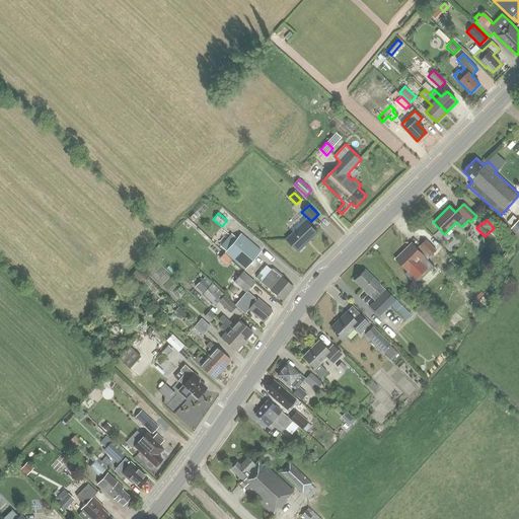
[(298,251),(318,233),(306,221),(286,239),(298,251)]
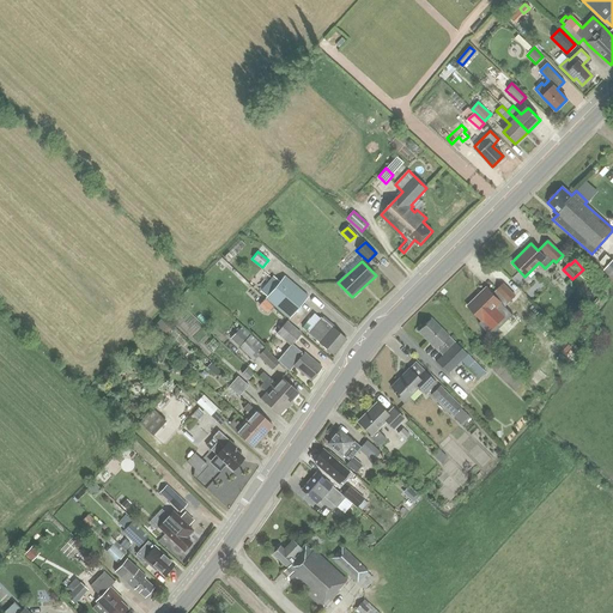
[(265,298),(289,319),(308,296),(284,275),(265,298)]
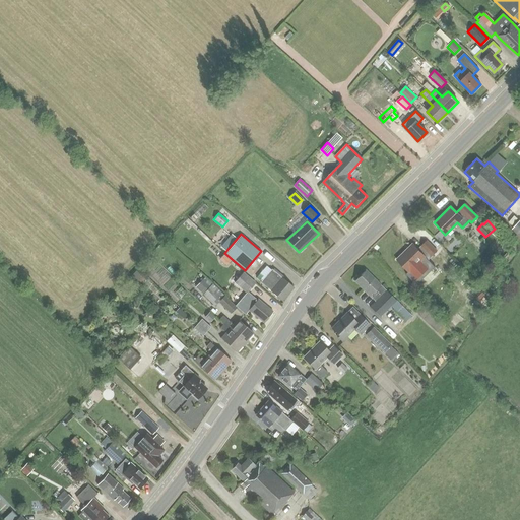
[(226,251),(237,239),(233,235),(221,248),(226,251)]
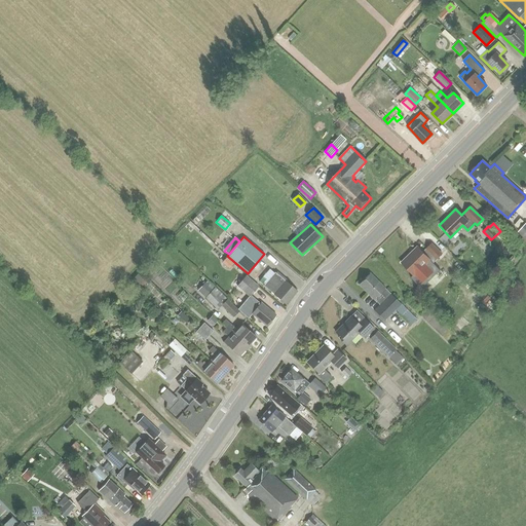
[(430,263),(441,254),(430,243),(421,253),(416,248),(400,263),(412,275),(428,260),(430,263)]
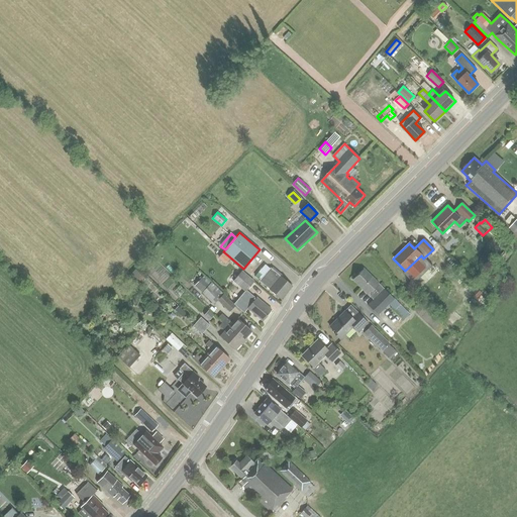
[(270,268),(265,264),(254,276),(260,280),(259,281),(280,299),(292,286),(280,276),(270,268)]
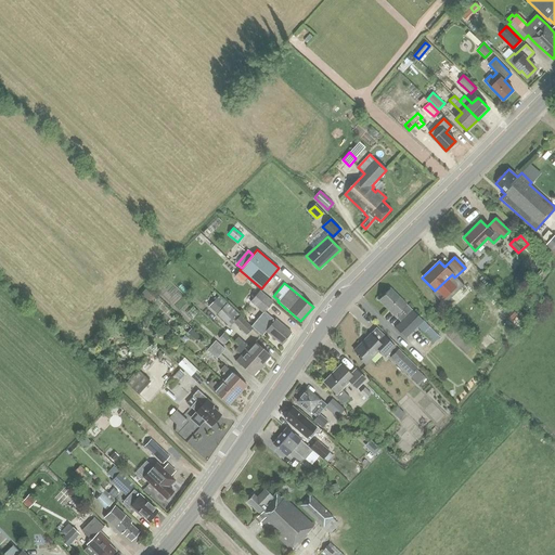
[(149,302),(155,294),(149,287),(141,296),(149,302)]
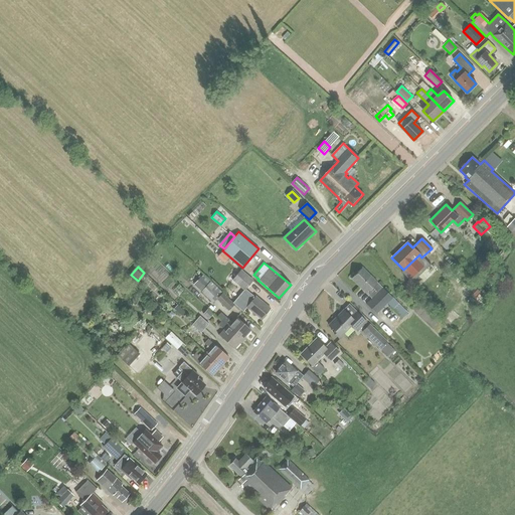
[(375,313),(385,303),(401,319),(407,313),(391,297),(361,268),(350,278),(370,299),(365,304),(375,313)]
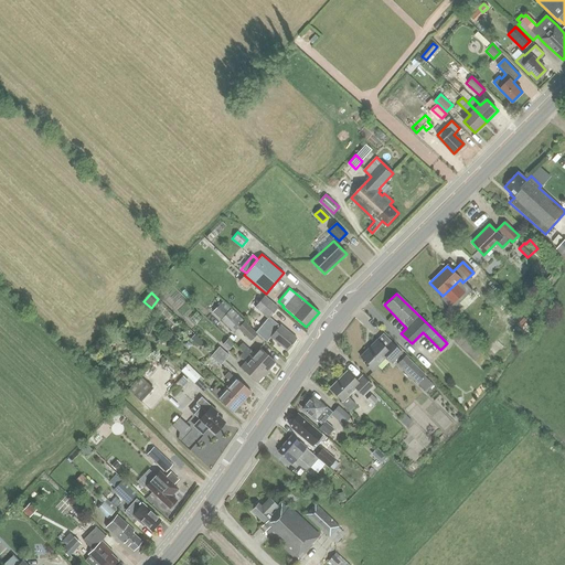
[(255,308),(268,319),(278,307),(264,296),(255,308)]
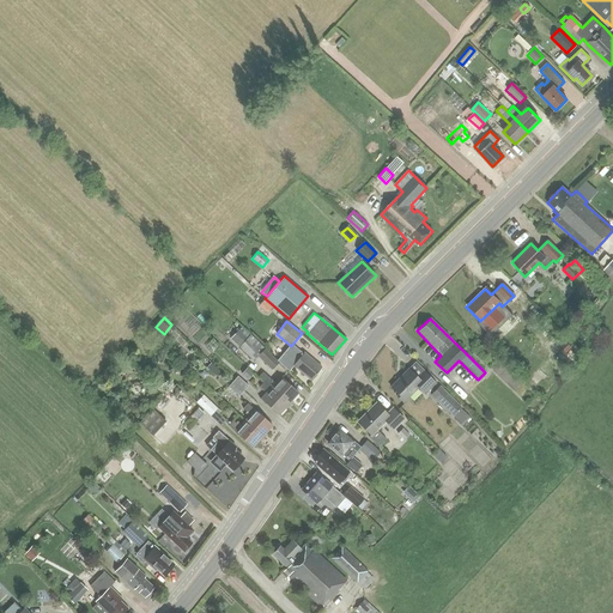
[(279,362),(249,335),(240,346),(254,360),(259,356),(273,369),(279,362)]
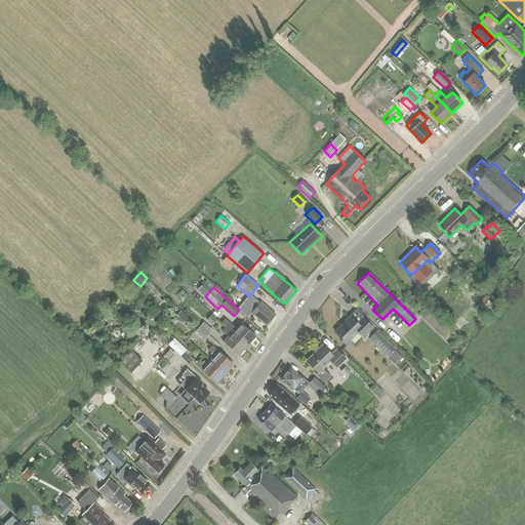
[(275,315),(260,301),(259,303),(251,296),(240,311),(247,318),(251,314),(266,326),(275,315)]
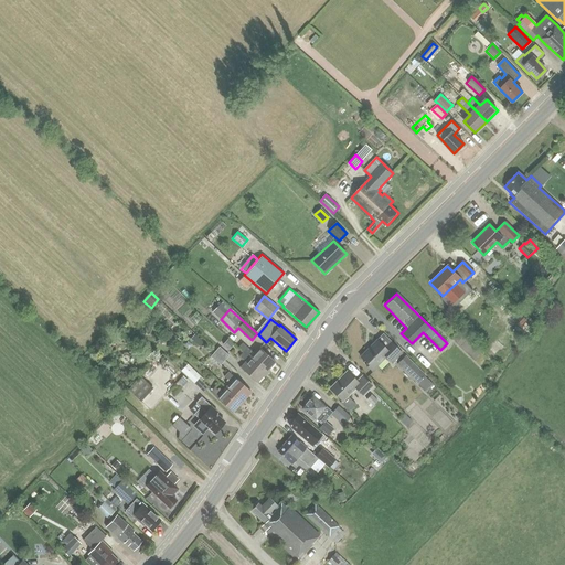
[(191,339),(199,345),(202,341),(194,334),(191,339)]
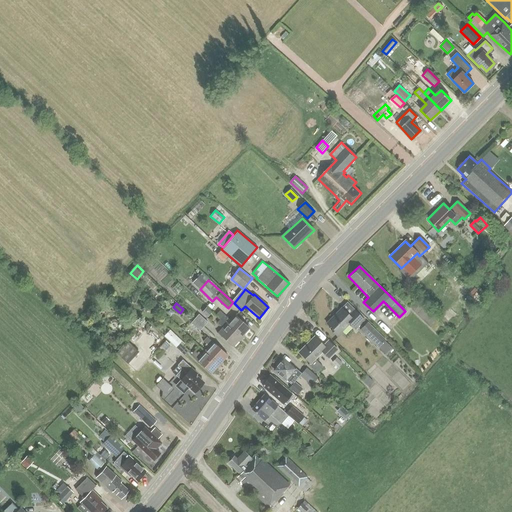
[(202,312),(207,317),(212,312),(207,307),(202,312)]
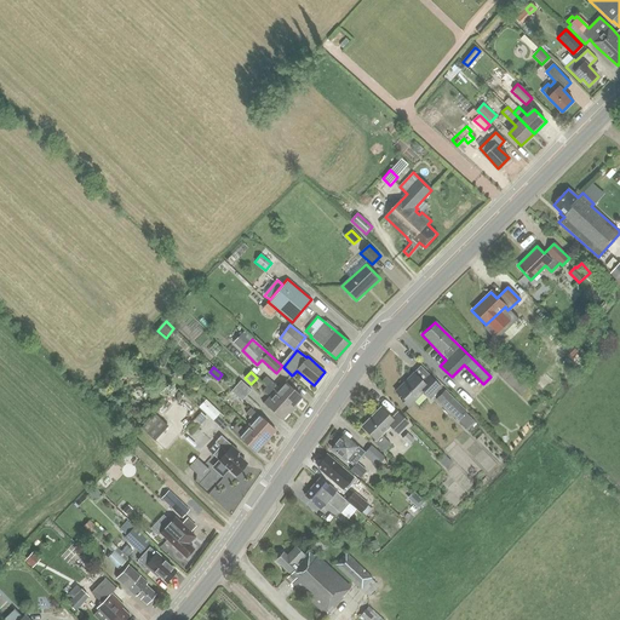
[(428,399),(440,386),(429,374),(422,382),(414,373),(406,382),(395,392),(401,399),(399,401),(407,408),(413,402),(412,401),(422,391),(428,399)]
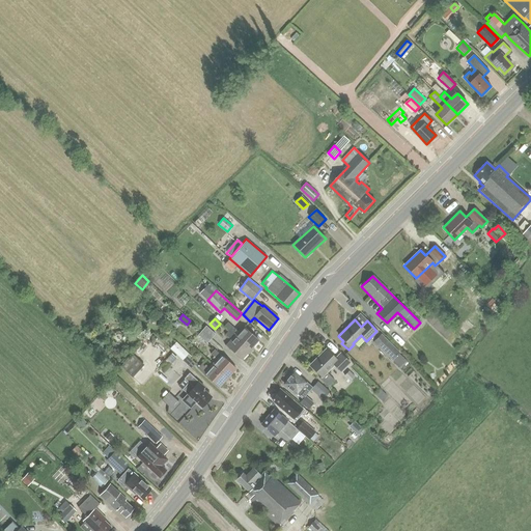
[(230,330),(250,350),(258,340),(243,327),(238,333),(235,332),(236,330),(228,323),(225,327),(229,331),(230,330)]
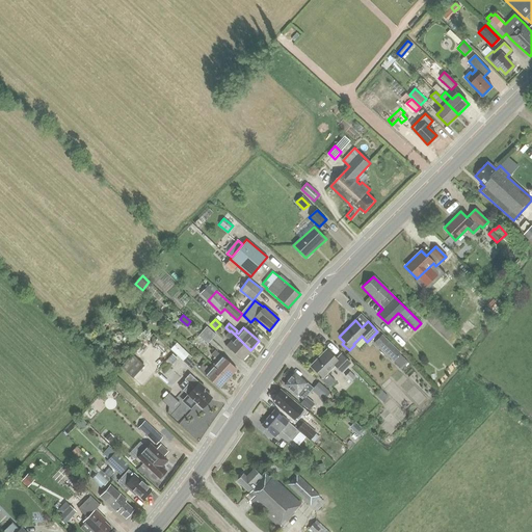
[(203,331),(211,339),(215,335),(207,326),(203,331)]
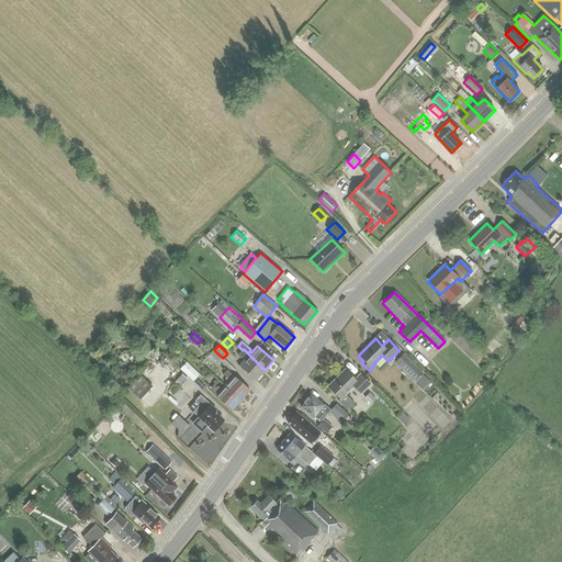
[(256,380),(265,370),(244,349),(243,350),(239,353),(243,358),(244,357),(246,358),(239,366),(256,380)]
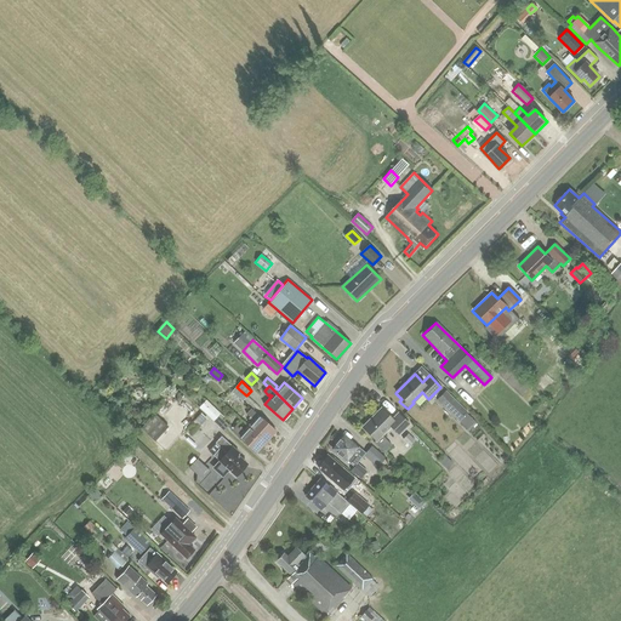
[(241,402),(246,396),(237,387),(232,392),(241,402)]
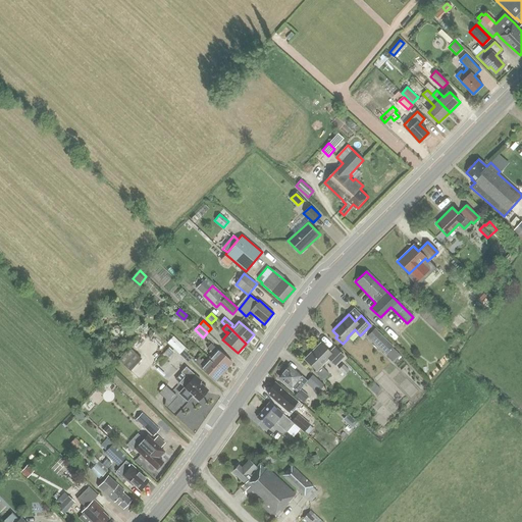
[(374,328),(367,336),(394,362),(395,361),(397,363),(402,358),(393,349),(394,347),(374,328)]
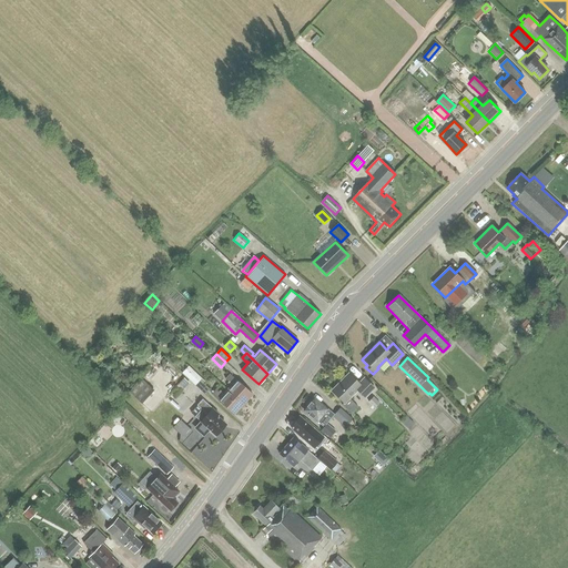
[(182,373),(204,395),(209,391),(202,384),(204,382),(189,366),(182,373)]
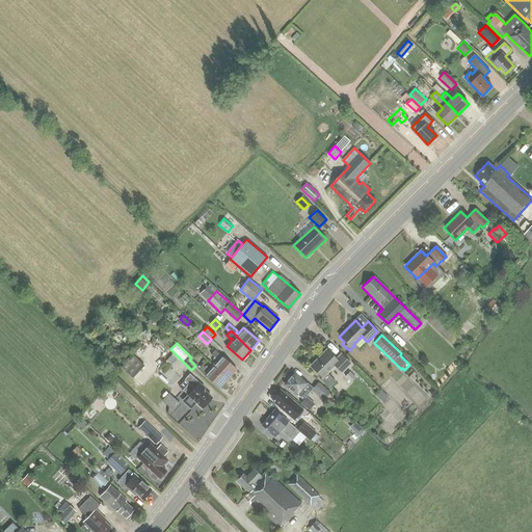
[(214,364),(229,377),(237,369),(215,350),(212,354),(218,360),(214,364)]
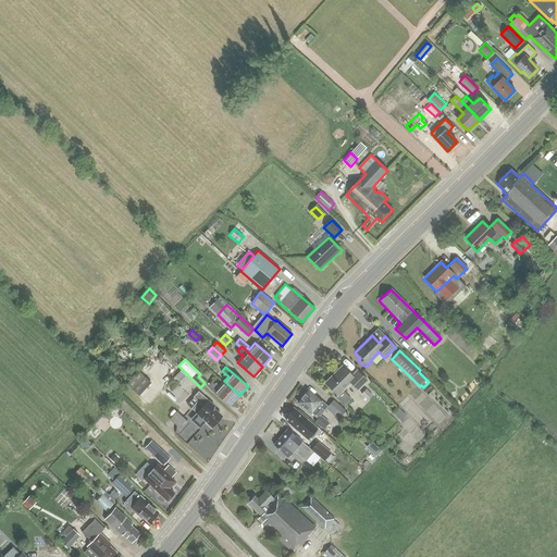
[(343,407),(350,400),(342,392),(349,384),(357,392),(367,382),(356,371),(350,376),(342,367),(324,384),(336,396),(334,397),(343,407)]
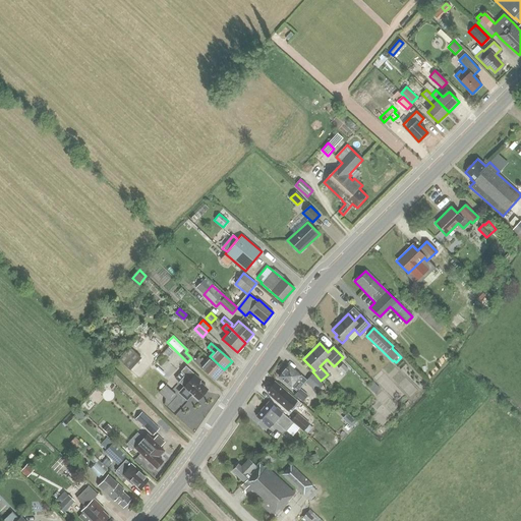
[(169,347),(161,355),(166,359),(173,351),(169,347)]
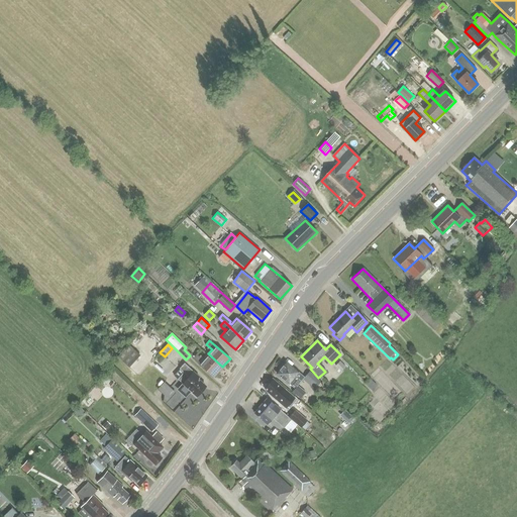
[(129,345),(118,357),(128,368),(139,355),(129,345)]
